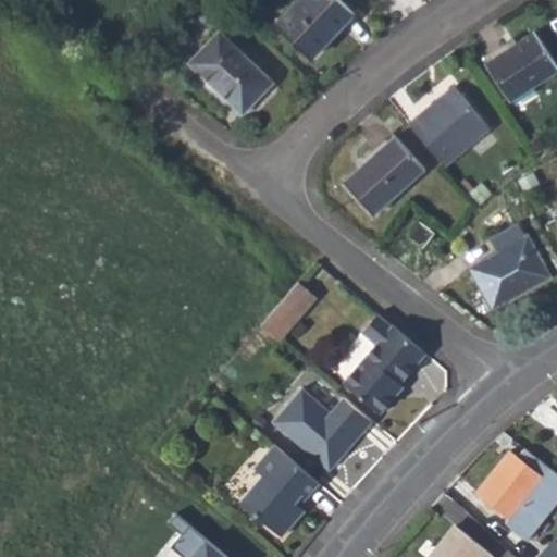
[(298,0),(275,25),(311,59),(355,12),(342,0),(298,0)]
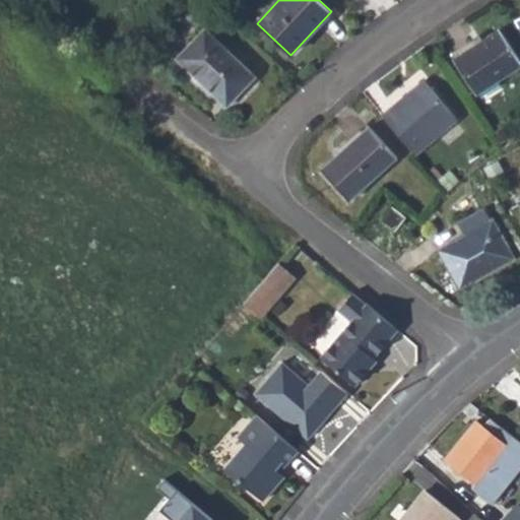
[(206,28),(177,59),(228,105),(255,75),(206,28)]
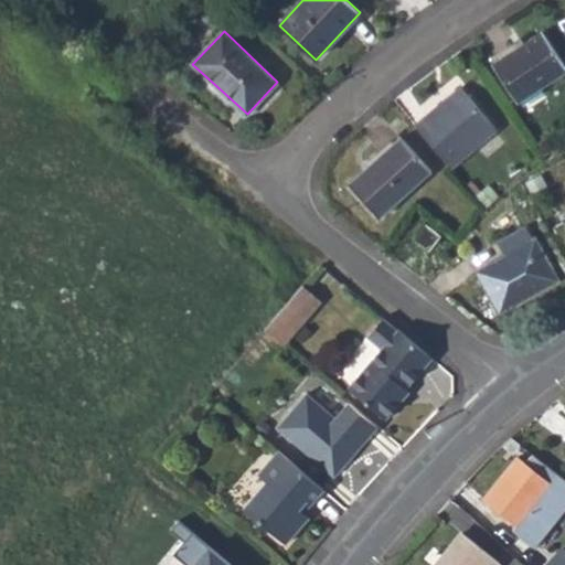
[(494,65),(520,102),(564,71),(564,65),(543,33),(494,65)]
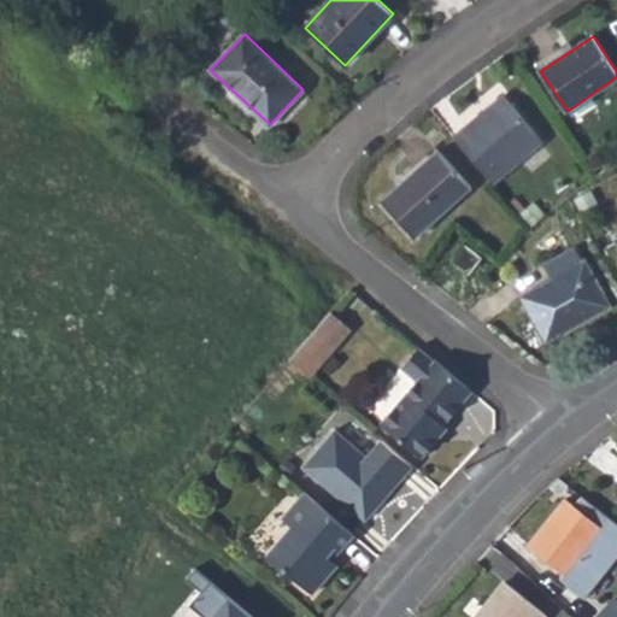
[(505,97),(454,139),(493,184),(542,142),(505,97)]
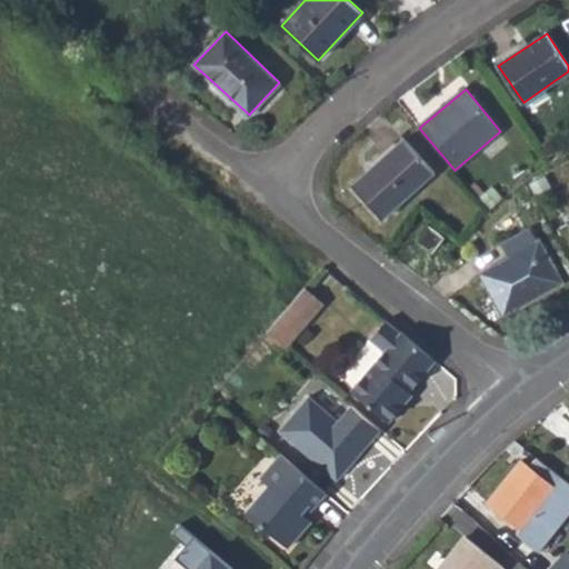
[(352,186),(382,219),(433,172),(403,140),(352,186)]
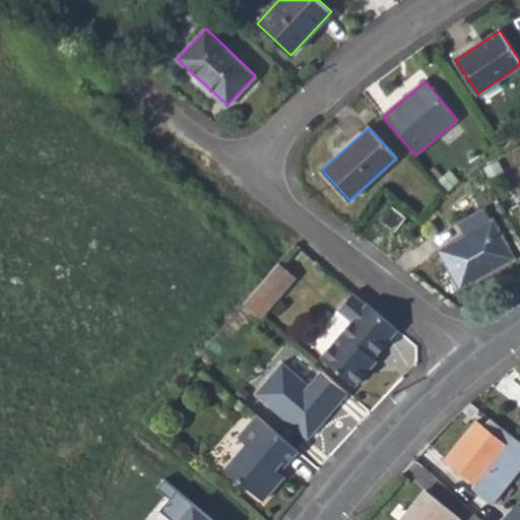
[(391,207),(382,219),(396,231),(405,217),(391,207)]
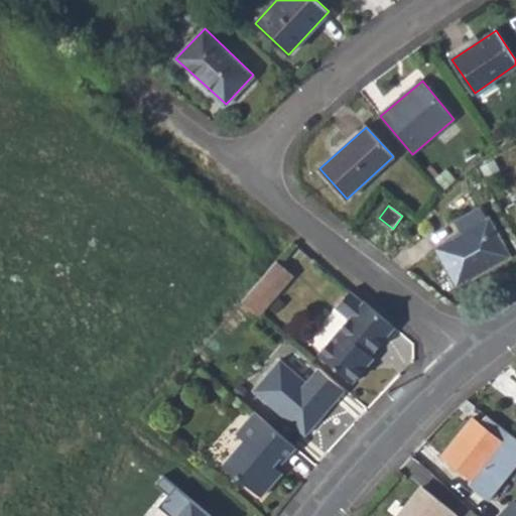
[(437,247),(458,283),(507,255),(481,207),(454,221),(462,234),(437,247)]
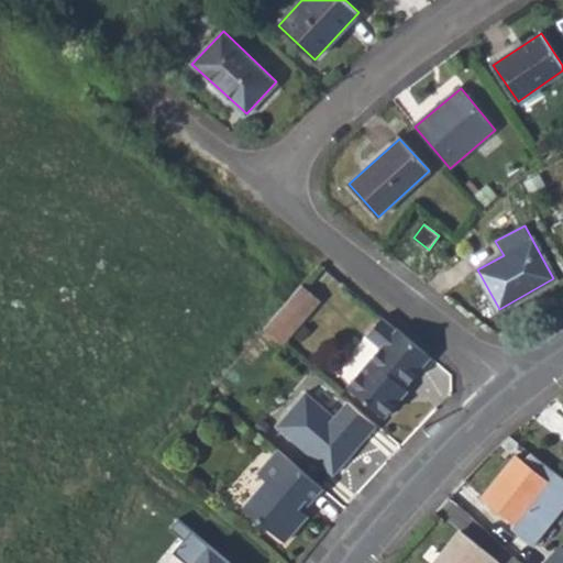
[(315,308),(297,291),(261,333),(279,349),(315,308)]
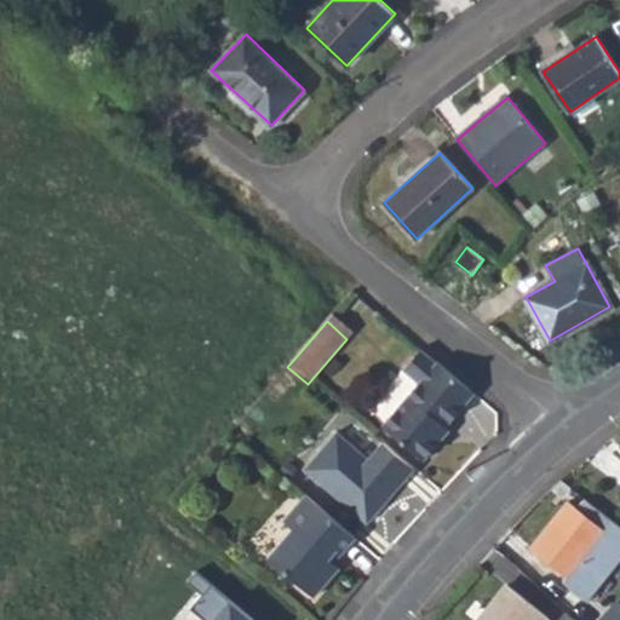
[(436,438),(476,391),(419,350),(401,373),(418,386),(384,428),(423,460),(440,441),(436,438)]
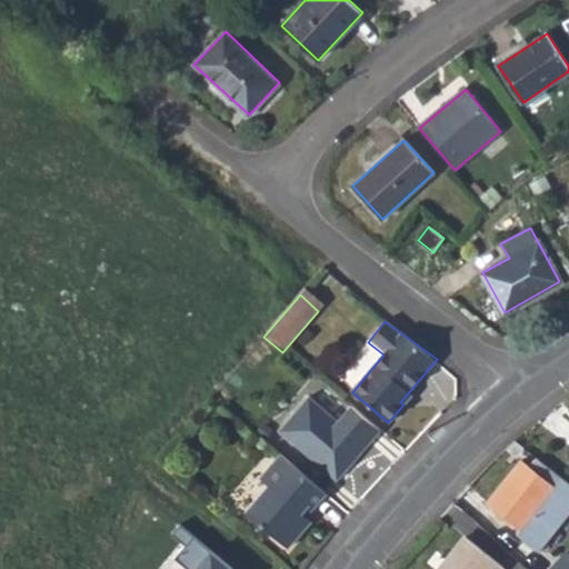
[(280,433),(340,482),(380,435),(350,410),(338,423),(309,400),(280,433)]
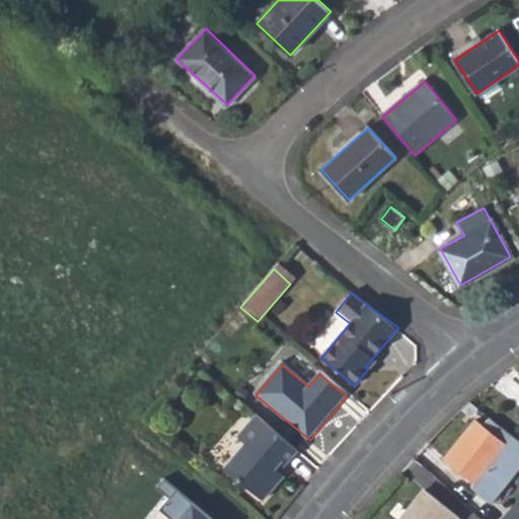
[(285,461),(288,465),(300,452),(260,417),(242,439),(249,444),(230,468),(269,501),(288,476),(284,472),(279,468),(285,461)]
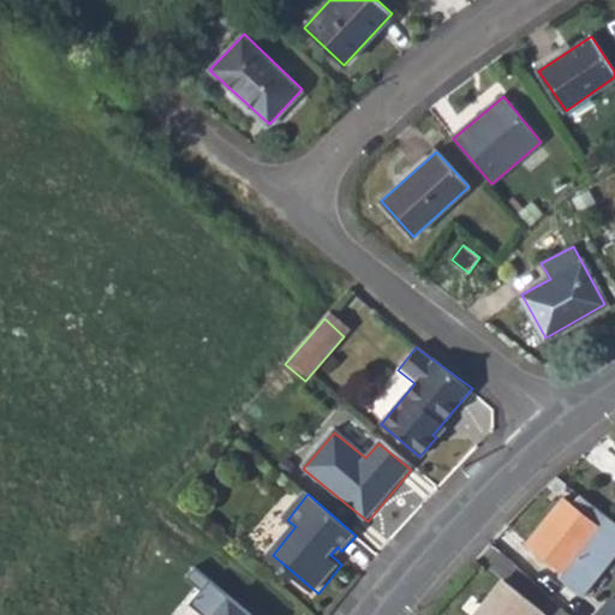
[(614,549),(614,521),(580,494),(571,502),(563,496),(527,543),(563,571),(559,575),(581,593),(614,549)]
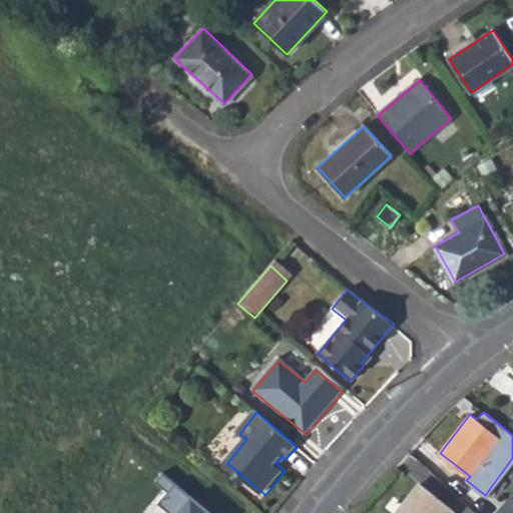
[(281,467),(285,460),(282,456),(276,463),(281,467)]
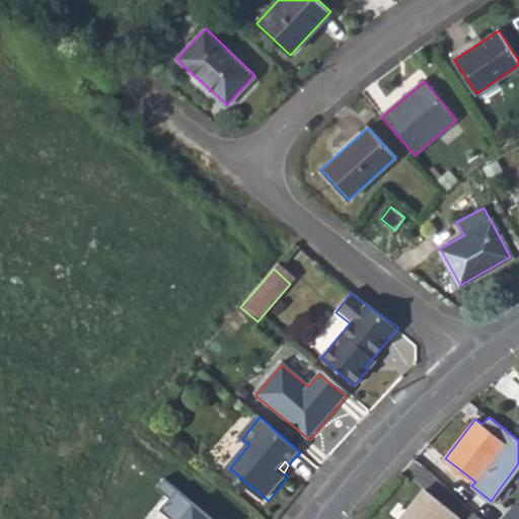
[(212,518),(162,476),(154,487),(168,499),(160,509),(171,518),(212,518)]
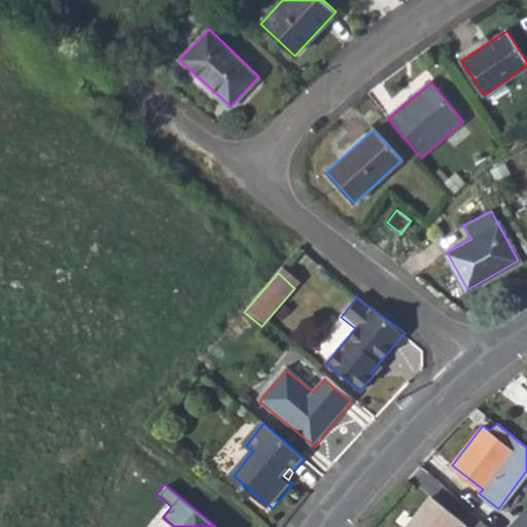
[(430,497),(415,517),(406,526),(464,526),(466,525),(430,497)]
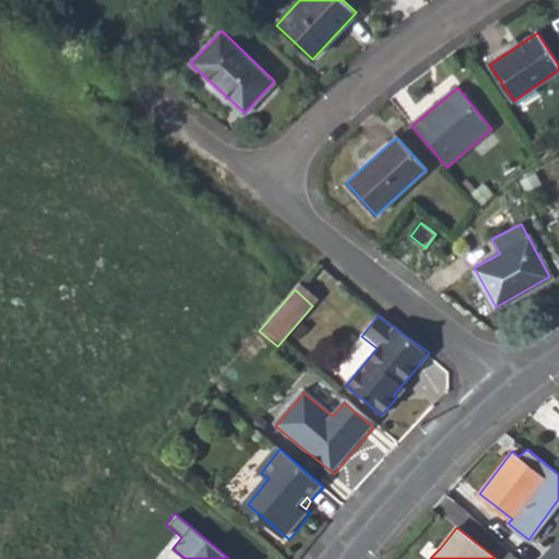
[(425,558),(426,558),(430,558),(440,548),(437,545),(430,546),(425,551),(425,558)]
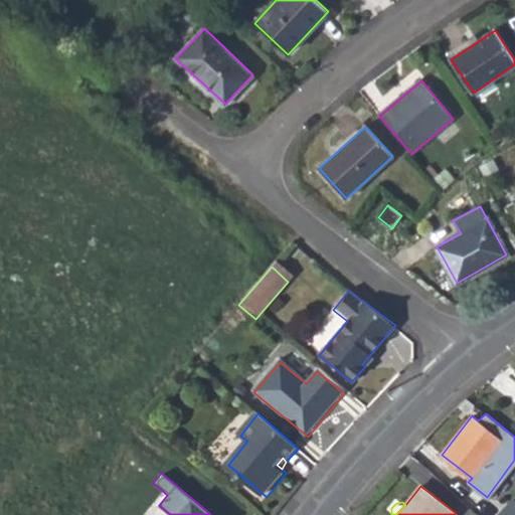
[(503,514),(499,512),(495,514),(514,514),(514,504),(504,514),(503,514)]
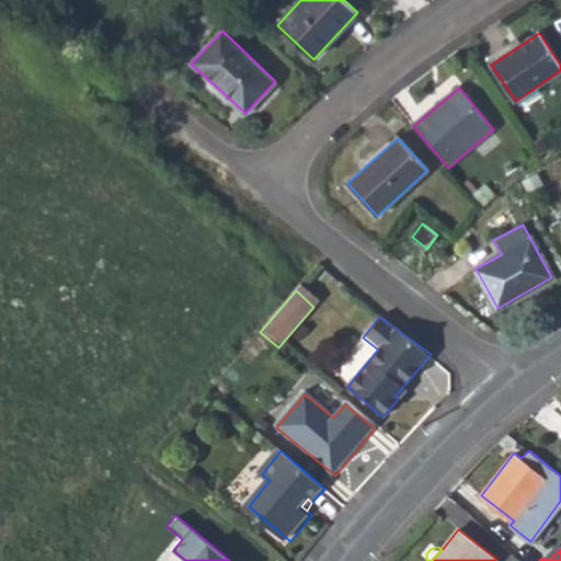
All buildings are outlined.
